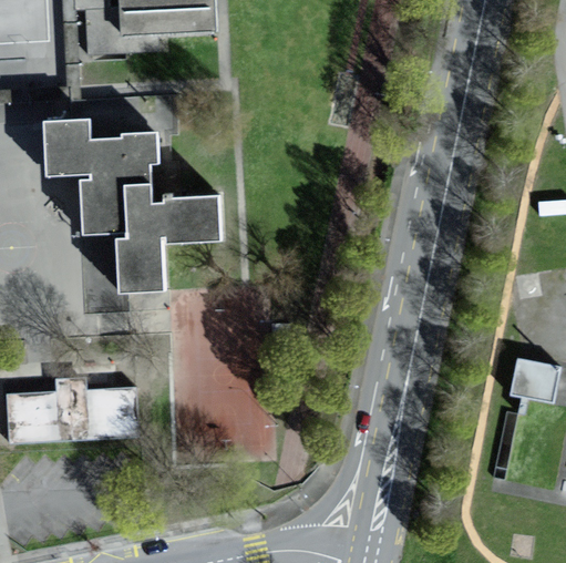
[(70,0),(71,4),(86,4),(88,52),(167,49),(167,34),(216,32),(214,0),(70,0)]
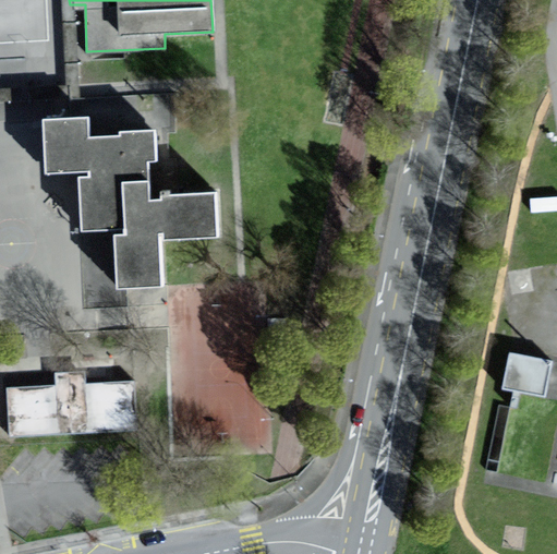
[(160,203),(148,204),(147,182),(146,161),(155,161),(154,130),(118,131),(118,139),(86,140),(85,118),(40,120),(43,173),(88,171),(88,179),(76,179),(79,232),(121,230),(121,237),(111,237),(113,291),(160,289),(158,243),(214,241),(213,192),(160,194),(160,203)]
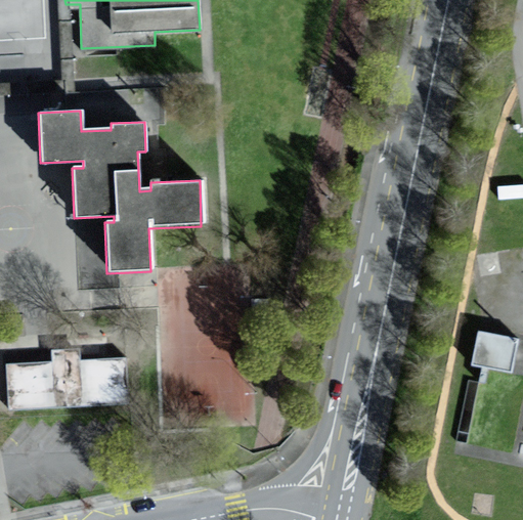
[(522,180),(497,182),(498,196),(522,193),(522,180)]
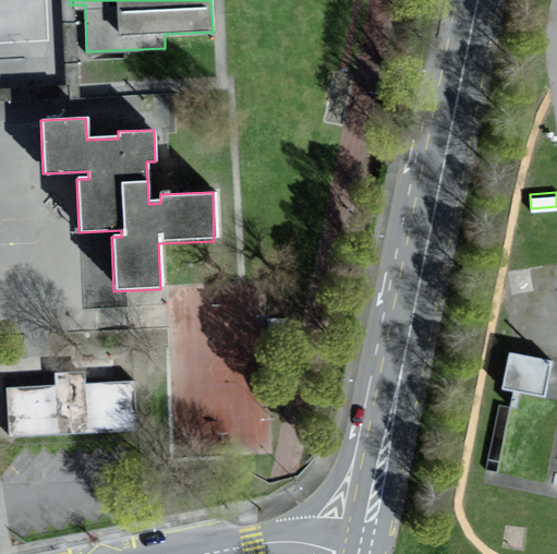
[(509,351),(503,384),(544,393),(552,360),(509,351)]
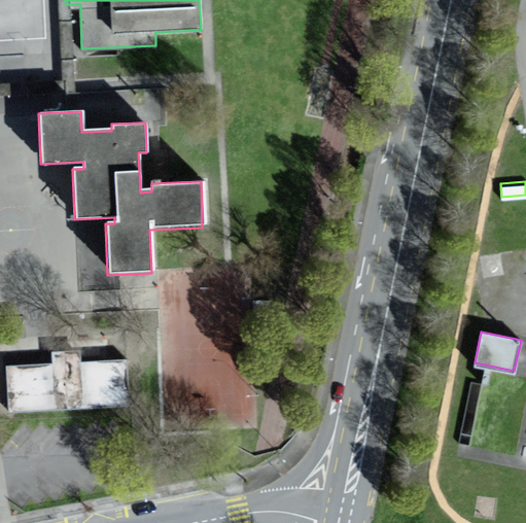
[(54,361),(7,363),(9,406),(128,401),(127,359),(79,360),(79,349),(54,351),(54,361)]
